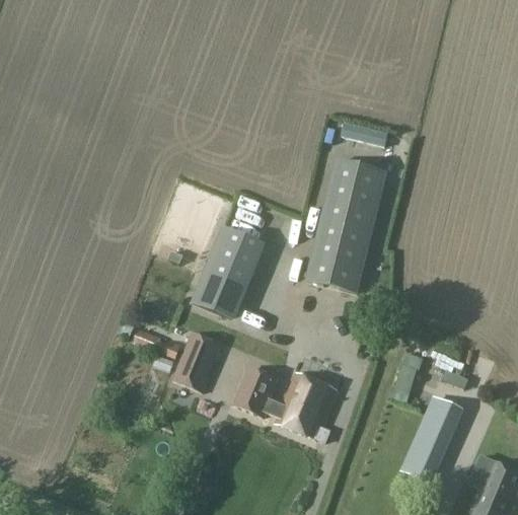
[(387,173),(334,161),(306,281),(359,293),(387,173)]
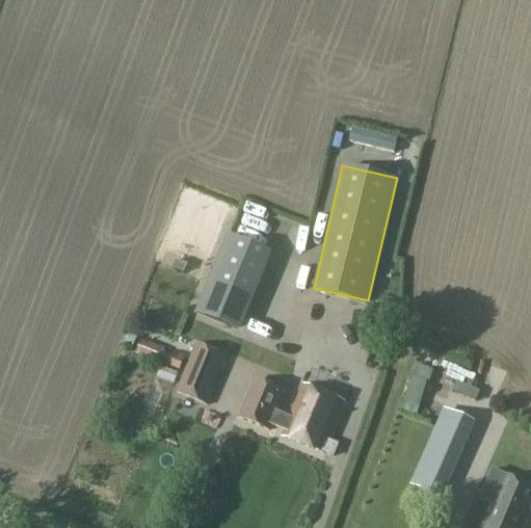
[(227,233),(195,310),(233,325),(265,248),(227,233)]
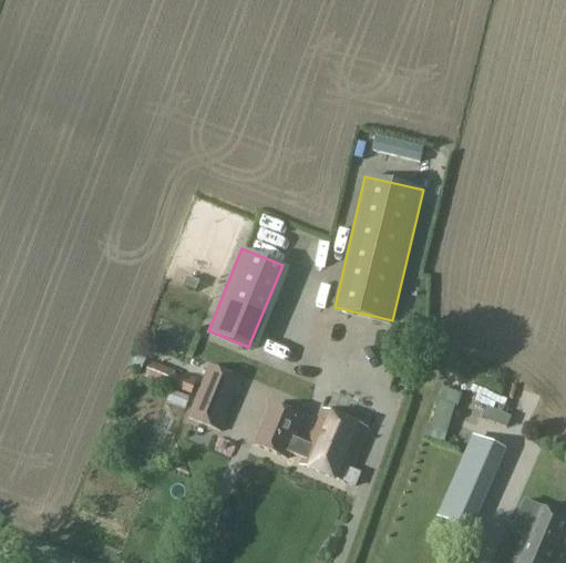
[(277,288),(265,317),(281,324),(294,296),(277,288)]
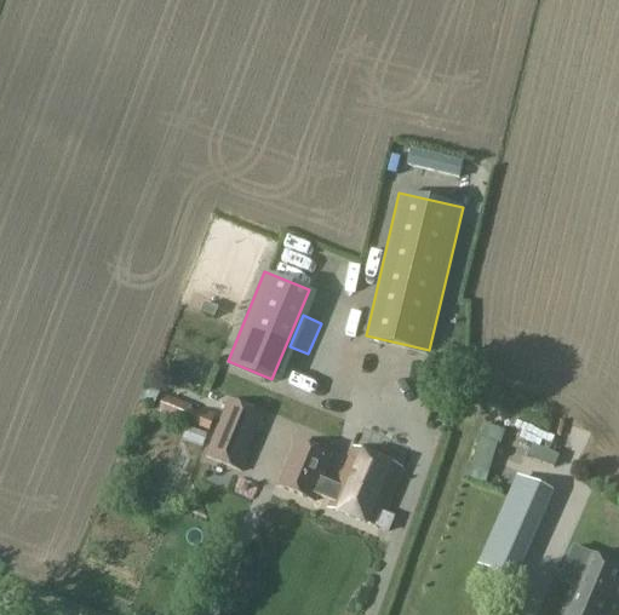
[(193,402),(165,391),(159,408),(210,427),(216,412),(202,406),(201,411),(190,406),(193,402)]
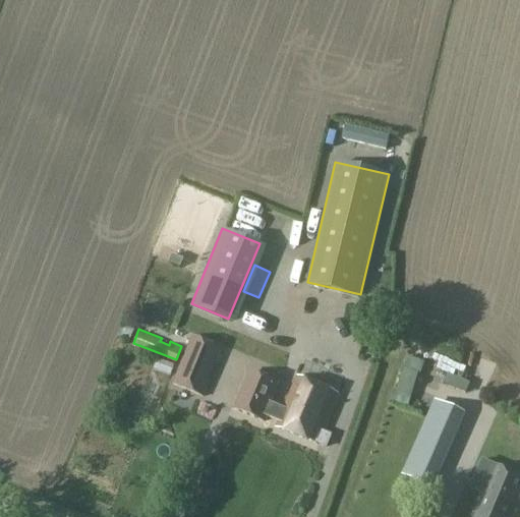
[(192,334),(172,381),(199,393),(220,346),(192,334)]
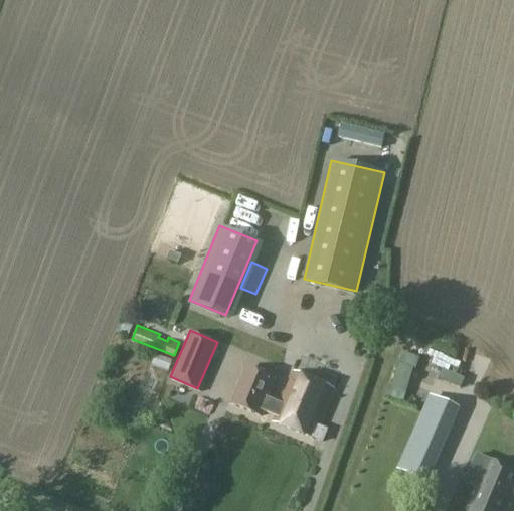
[(414,366),(417,354),(400,349),(396,361),(397,362),(390,385),(386,384),(383,394),(402,399),(404,390),(400,388),(407,364),(414,366)]
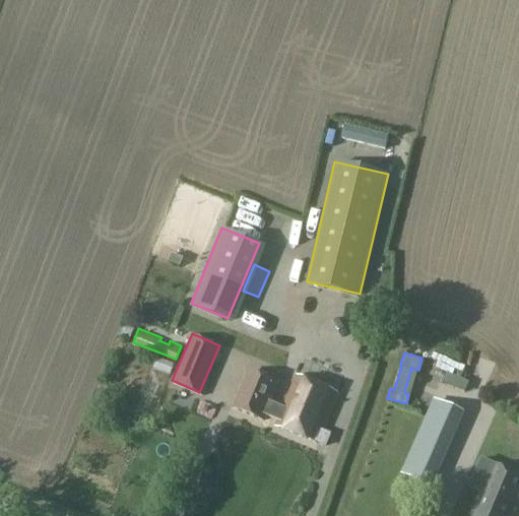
[(270,414),(274,404),(275,402),(268,399),(275,381),(248,370),(233,404),(263,416),(265,412),(270,414)]
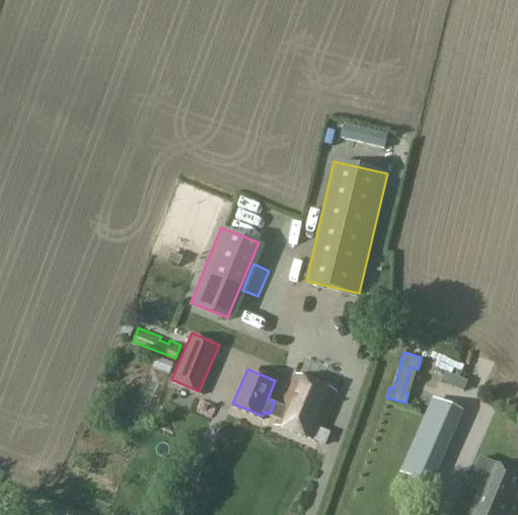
[(466,379),(443,370),(439,379),(462,388),(466,379)]
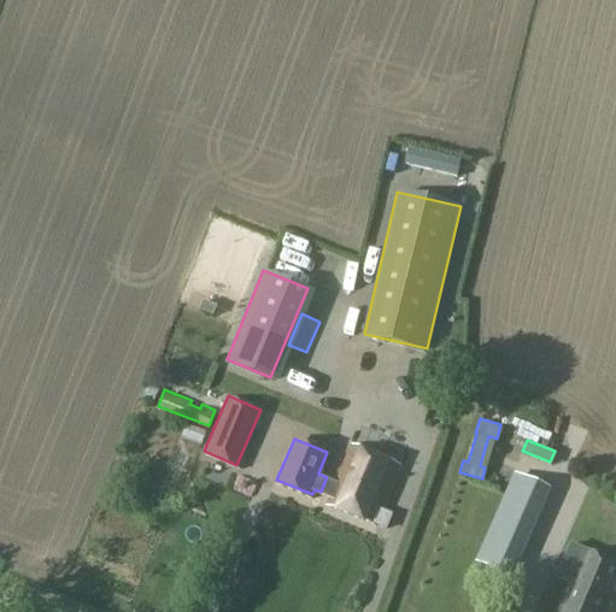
[(326,480),(321,492),(329,495),(326,502),(385,525),(391,512),(380,508),(399,463),(351,443),(335,483),(326,480)]
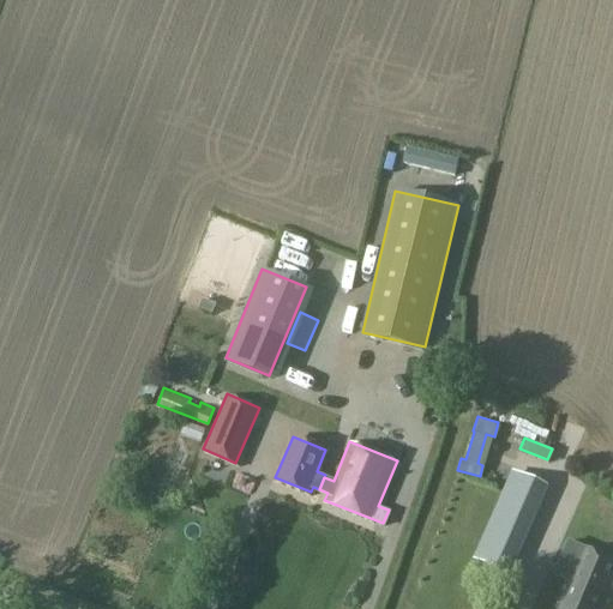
[(511,468),(479,541),(516,556),(548,483),(511,468)]
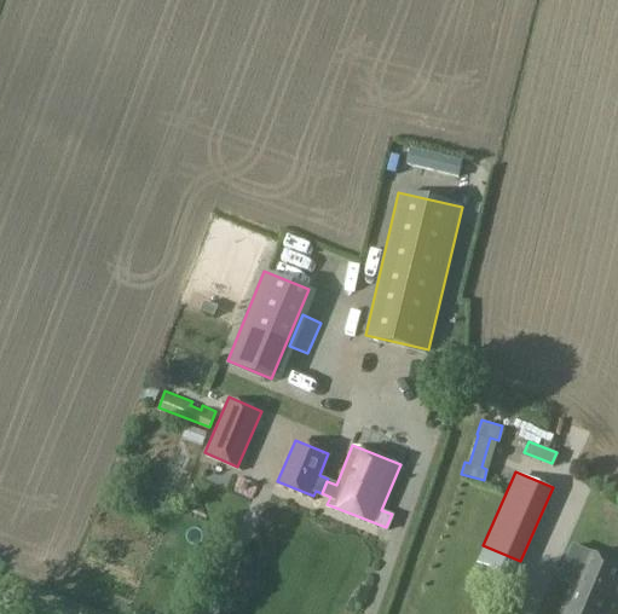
[(520,561),(483,545),(475,561),(513,578),(520,561)]
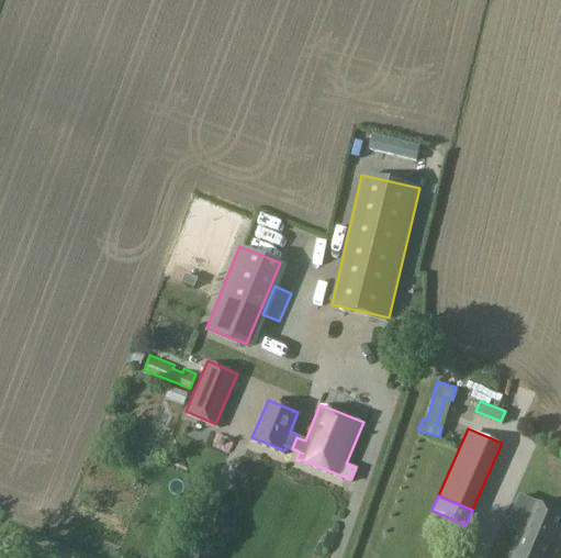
[(554,557),(560,545),(560,513),(529,500),(503,557),(554,557)]
